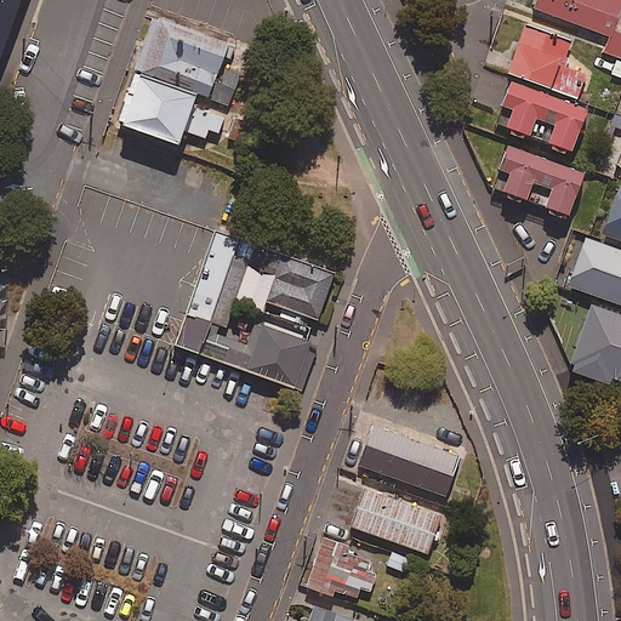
[(605,53),(617,58),(613,73),(620,75),(620,13),(620,15),(620,10),(620,0),(539,0),(536,9),(611,38),(605,53)]
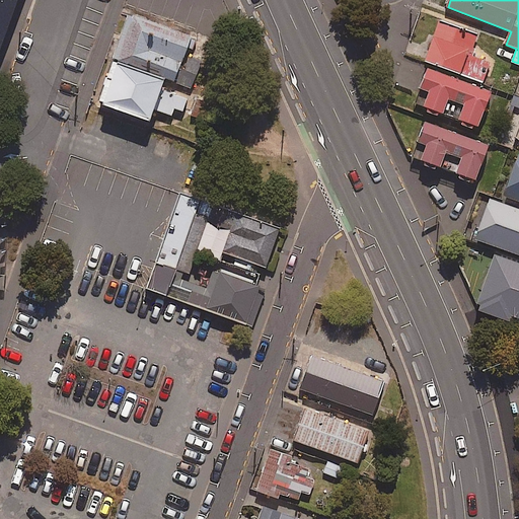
[(197,36),(130,13),(114,60),(168,78),(194,87),(204,61),(191,56),(197,36)]
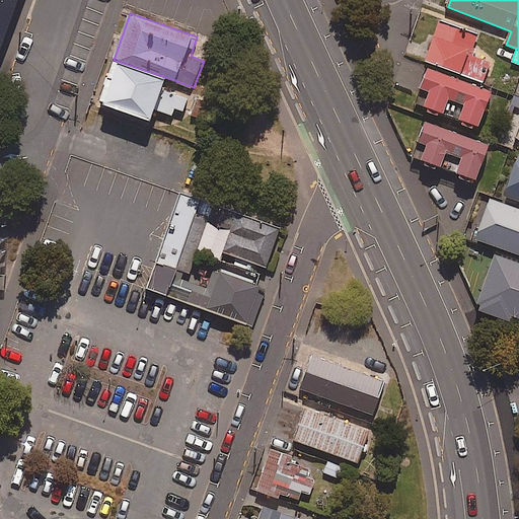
[(477,36),(441,22),(427,61),(484,82),(491,63),(470,55),(477,36)]
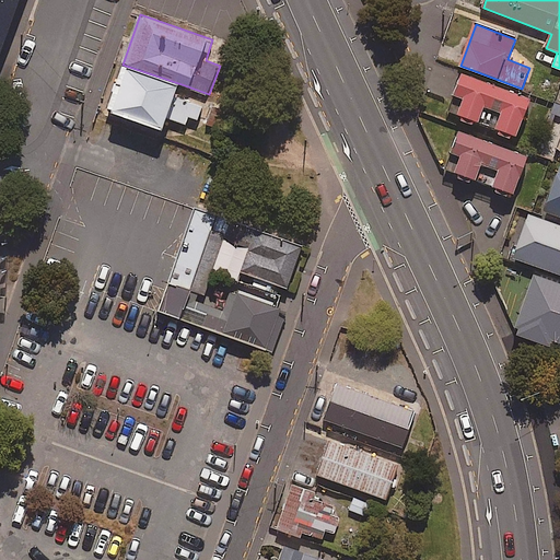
[(182,84),(123,65),(107,112),(164,131),(170,119),(187,125),(189,118),(198,120),(203,106),(177,96),(182,84)]
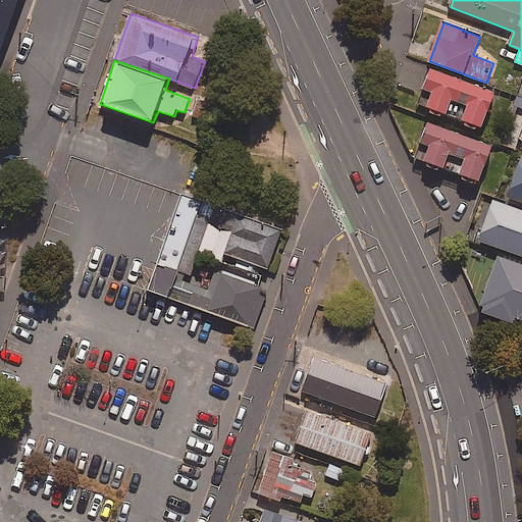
[(494,95),(432,71),(425,90),(434,94),(428,109),(447,115),(453,100),(469,107),(464,122),(482,129),(494,95)]
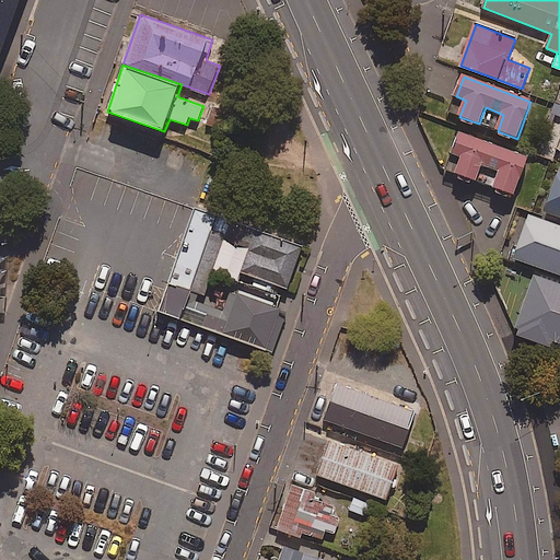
[(476,184),(477,178),(497,186),(494,190),(514,197),(528,160),(461,133),(453,154),(464,158),(456,176),(476,184)]
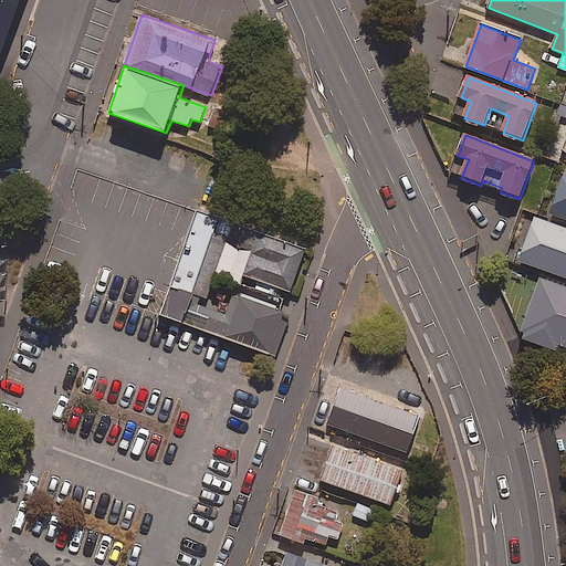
[(565,169),(563,168),(547,212),(565,219),(565,169)]
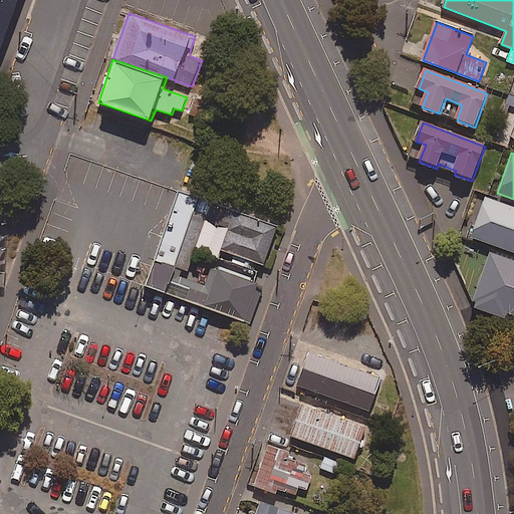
[(283,227),(179,191),(146,287),(250,322),(283,227)]
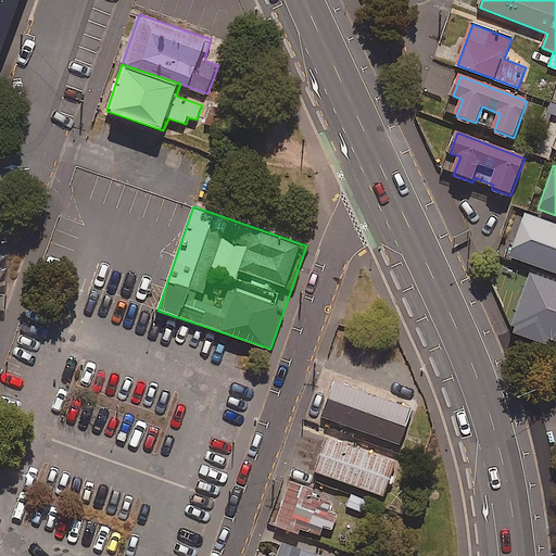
[(555,222),(538,216),(521,262),(555,273),(555,222)]
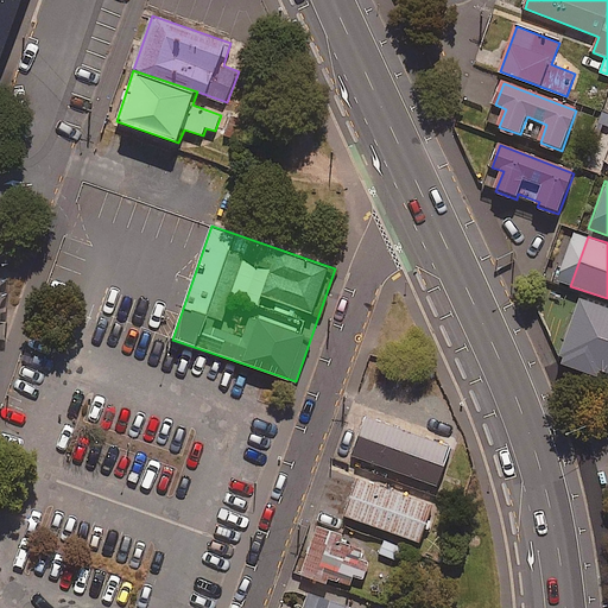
[(453,450),(368,418),(354,456),(438,487),(453,450)]
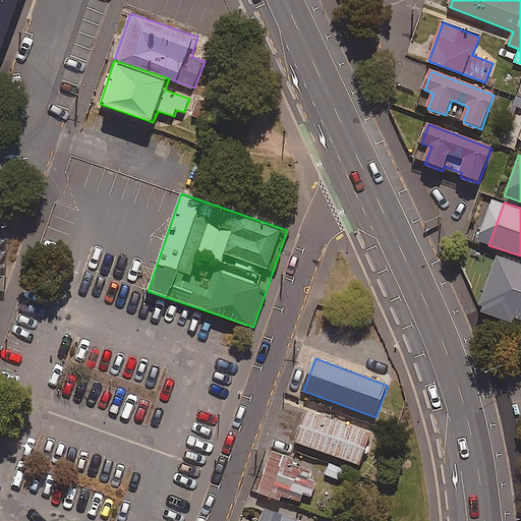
[(372,430),(307,408),(295,443),(360,465),(372,430)]
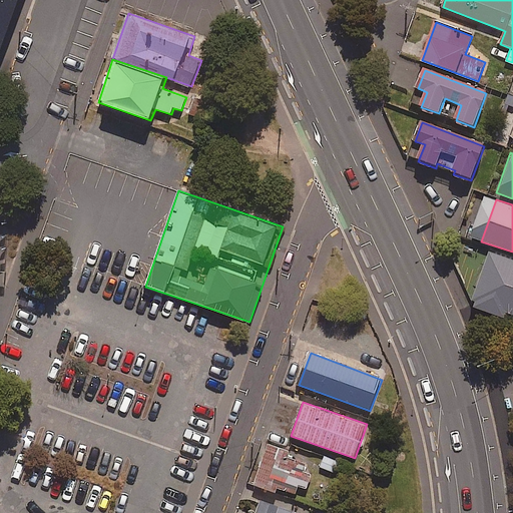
[(267,444),(253,485),(276,492),(277,488),(296,494),(298,487),(307,490),(311,476),(306,474),(309,465),(290,459),(292,452),(267,444)]
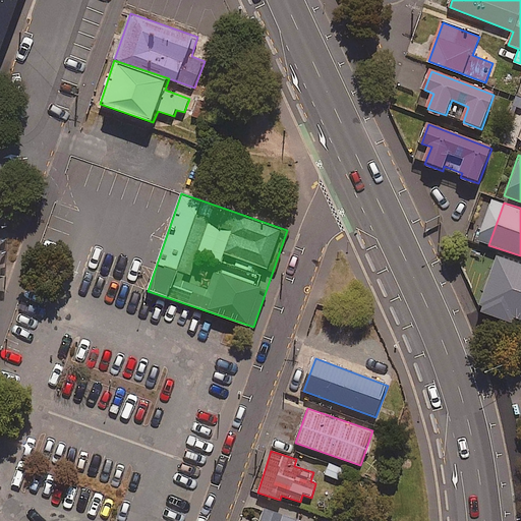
[(348,470),(330,462),(324,476),(342,484),(348,470)]
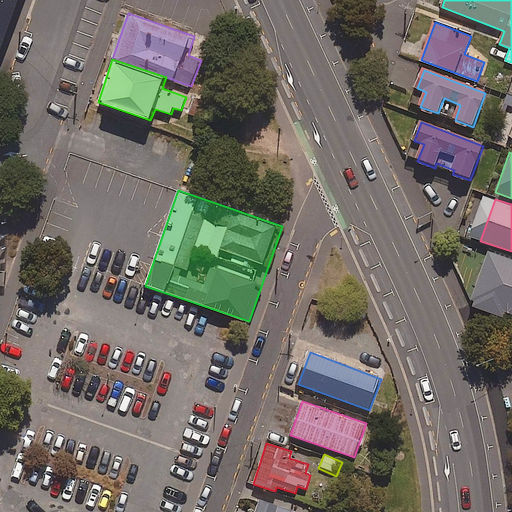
[(290,511),(291,510),(260,500),(256,511),(290,511)]
